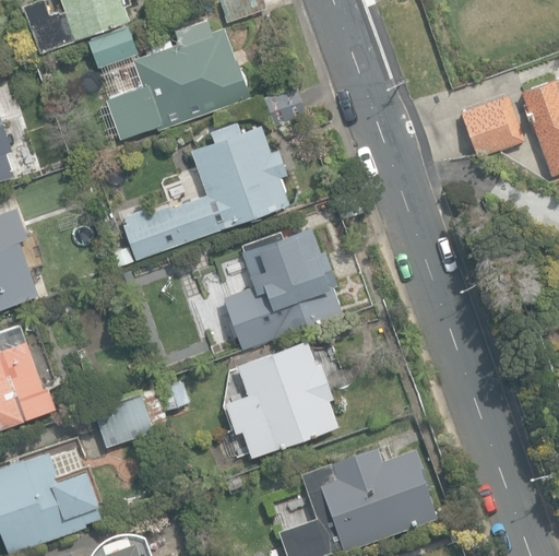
[(43,0),(24,7),(40,55),(131,22),(126,7),(132,4),(130,0),(60,0),(64,9),(50,13),(45,0),(43,0)]
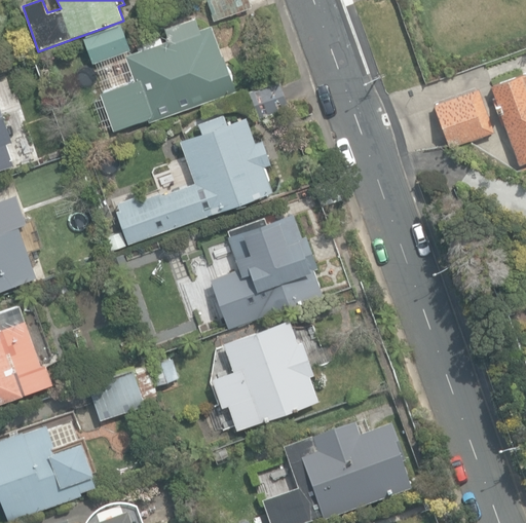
[(205,0),(214,23),(251,10),(247,0),(205,0)]
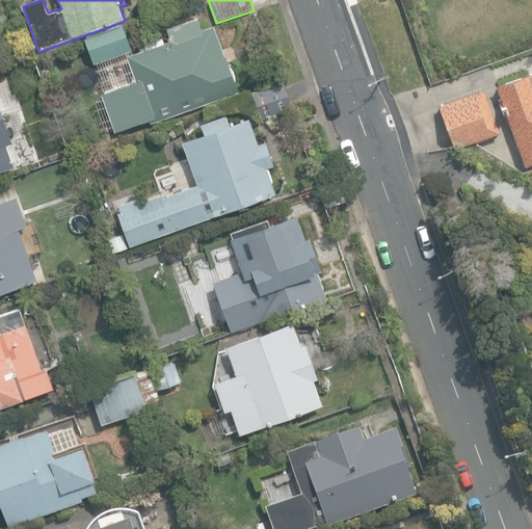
[(100,96),(114,134),(150,122),(152,126),(239,94),(225,56),(224,57),(213,27),(202,31),(197,19),(166,30),(170,42),(126,58),(135,82),(100,96)]
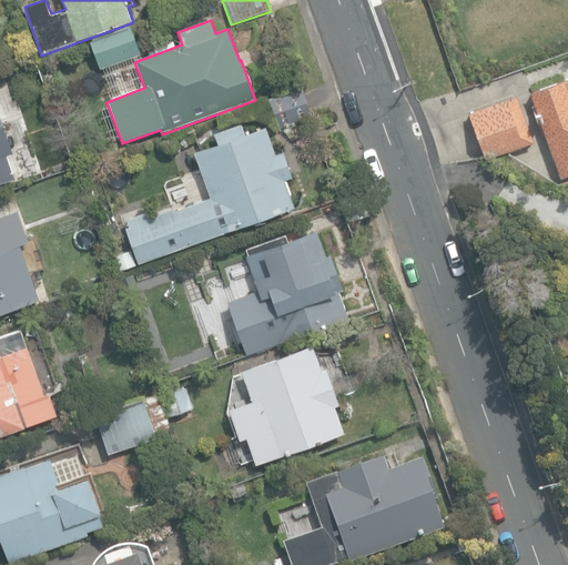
[(90,41),(101,70),(141,56),(130,27),(90,41)]
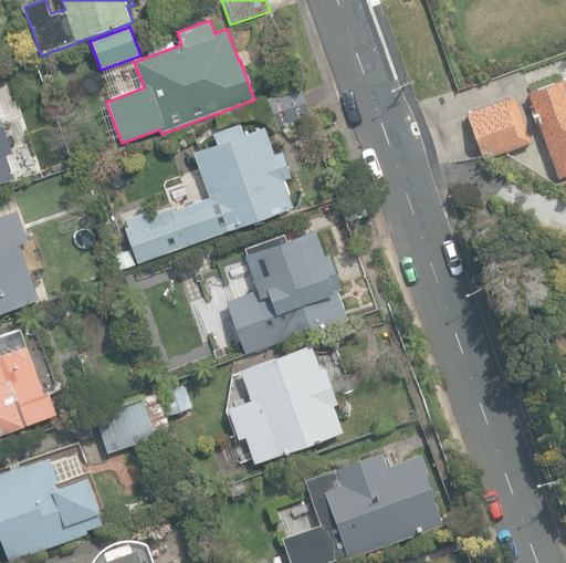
[(530,93),(559,179),(565,176),(565,81),(530,93)]
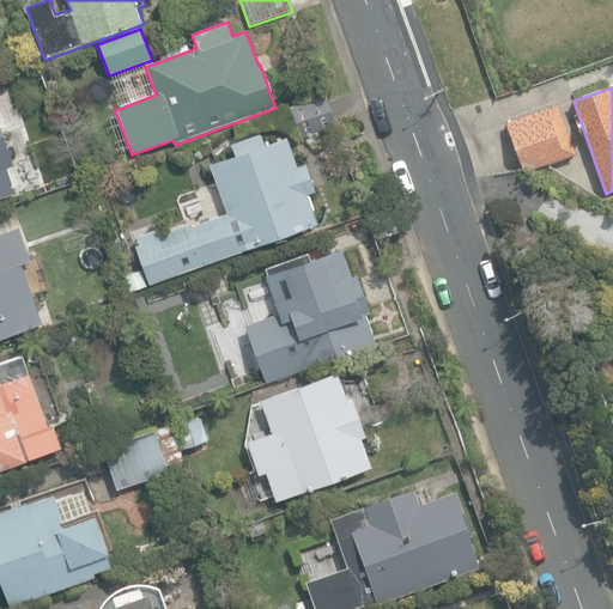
[(283,113),(293,142),(337,126),(325,96),(283,113)]
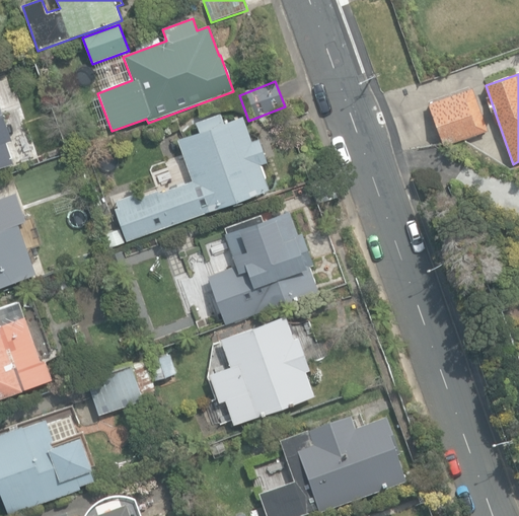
[(432,117),(442,143),(482,129),(471,102),(432,117)]
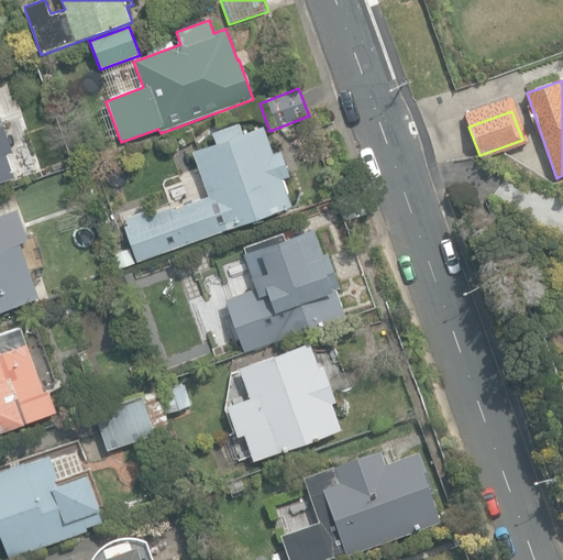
[(0,183),(14,178),(7,153),(11,152),(0,120),(0,183)]
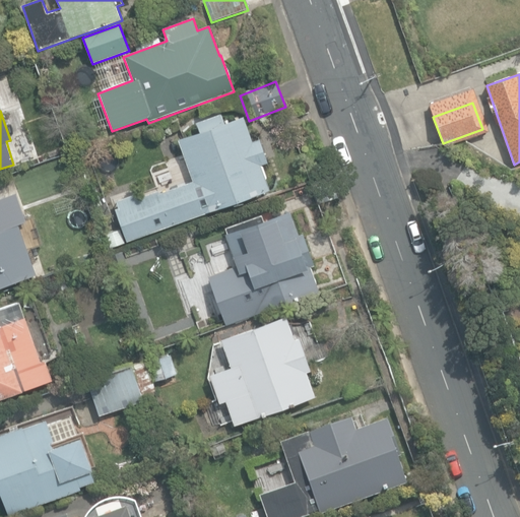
[(114,210),(126,244),(269,191),(260,166),(269,163),(260,139),(251,142),(242,118),(223,124),(219,111),(193,120),(198,133),(178,140),(193,183),(158,196),(157,192),(136,199),(135,194),(117,201),(119,208),(114,210)]
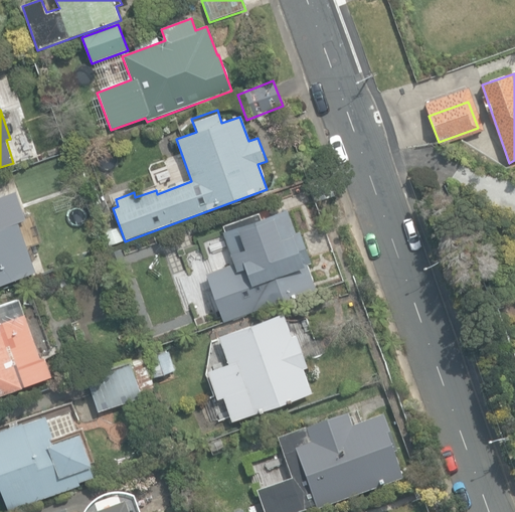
[(295,233),(287,210),(260,220),(258,214),(222,226),(224,232),(222,233),(233,264),(205,274),(223,324),(316,292),(307,266),(311,264),(300,231),(295,233)]
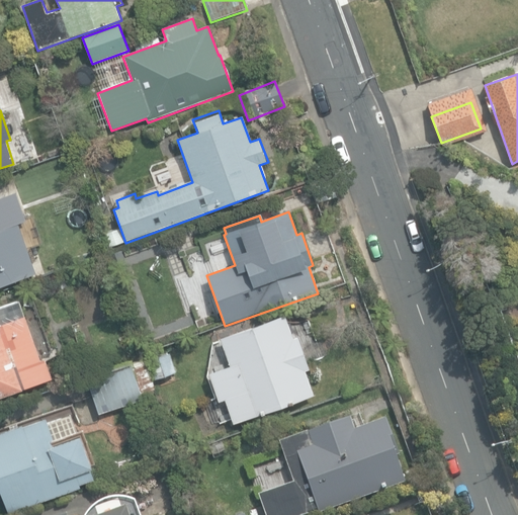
[(0,286),(37,274),(23,233),(5,239),(0,224),(0,286)]
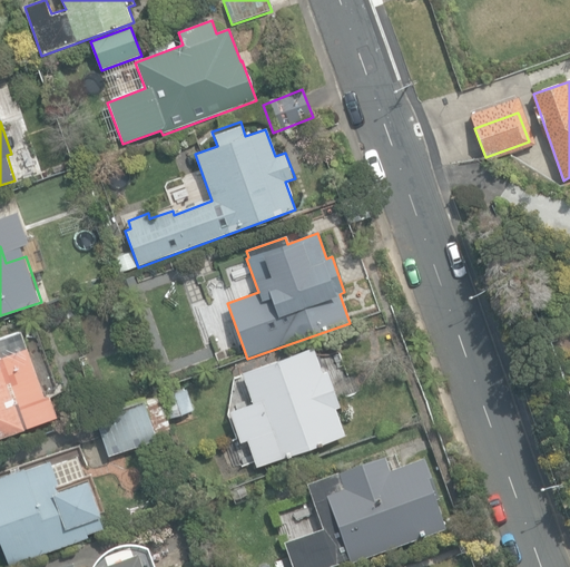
[(129,253),(110,260),(117,276),(136,270),(129,253)]
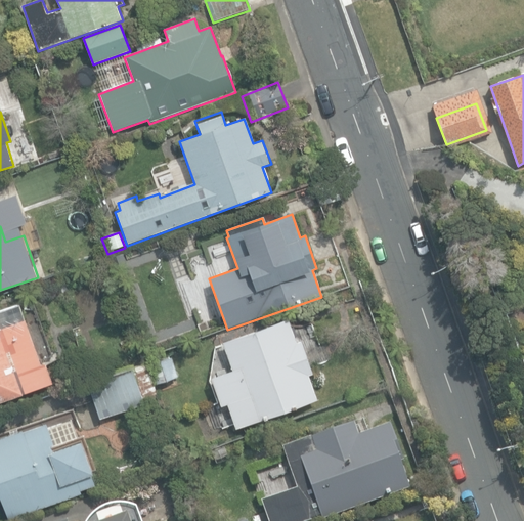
[(41,364),(17,304),(0,310),(0,403),(53,384),(45,363),(41,364)]
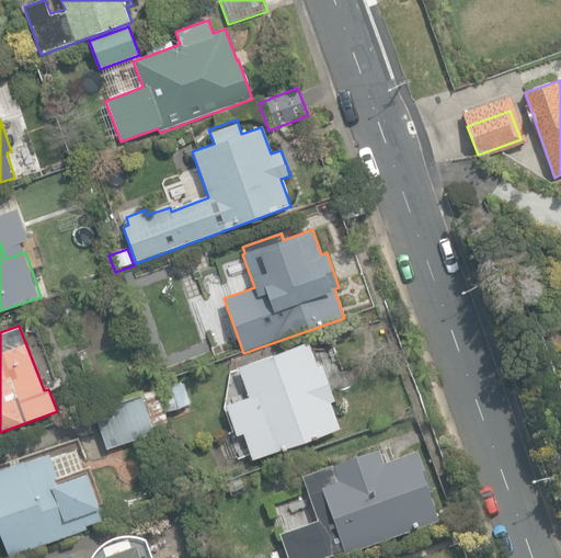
[(242,434),(251,460),(339,430),(330,402),(334,401),(322,366),(318,367),(309,341),(239,365),(249,397),(226,405),(237,436),(242,434)]
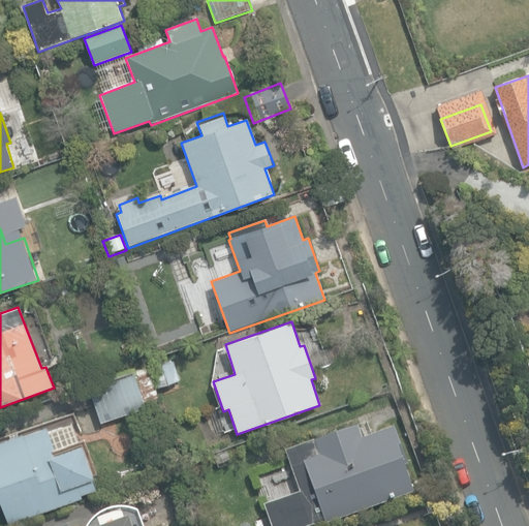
[(177,354),(152,362),(159,390),(185,382),(177,354)]
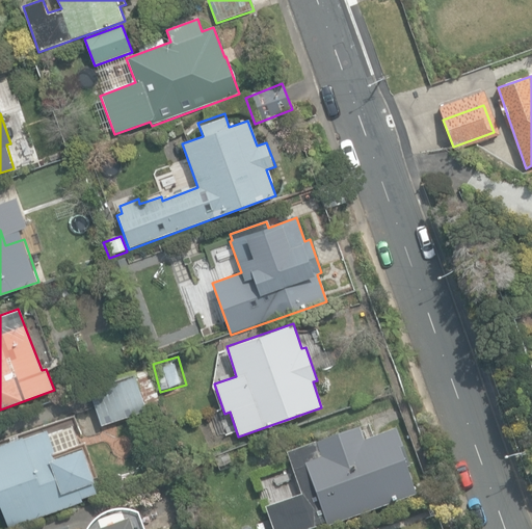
[(88,388),(102,426),(148,411),(145,405),(158,401),(148,370),(135,374),(134,372),(88,388)]
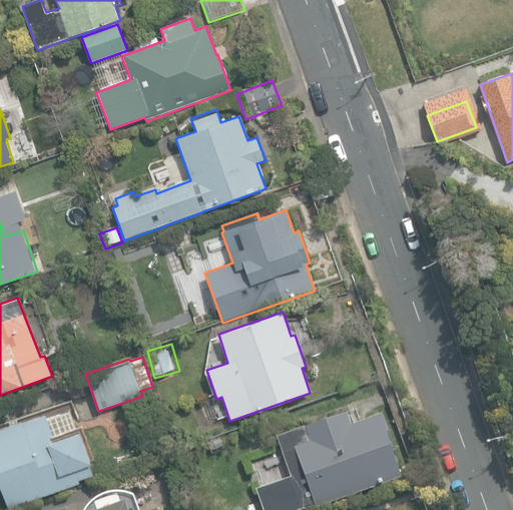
[(0,490),(6,509),(79,485),(77,481),(93,476),(89,462),(94,460),(83,425),(76,427),(71,413),(46,421),(45,416),(23,423),(22,421),(17,423),(16,419),(8,421),(10,425),(0,428),(0,490)]
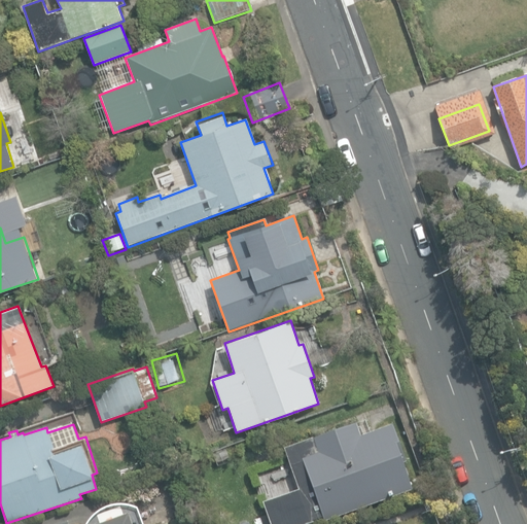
[(356,428),(281,452),(307,523),(320,523),(331,523),(412,495),(389,432),(361,443),(356,428)]
